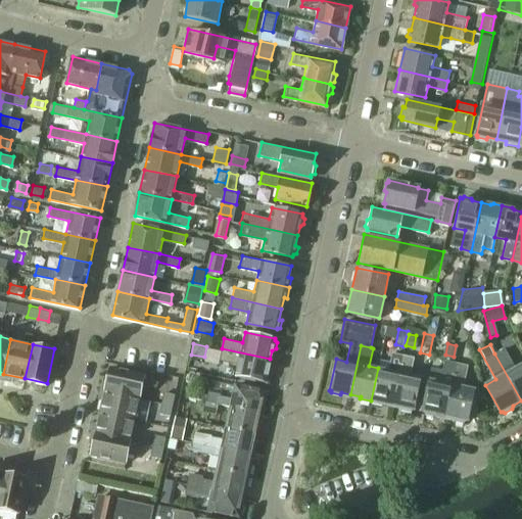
[(521,365),(517,368),(506,347),(494,354),(521,400),(521,365)]
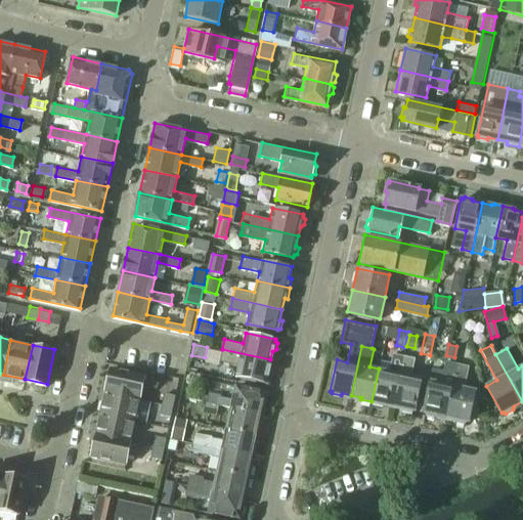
[(268,370),(270,359),(222,349),(219,359),(238,363),(235,375),(265,382),(266,379),(269,379),(271,373),(268,370)]
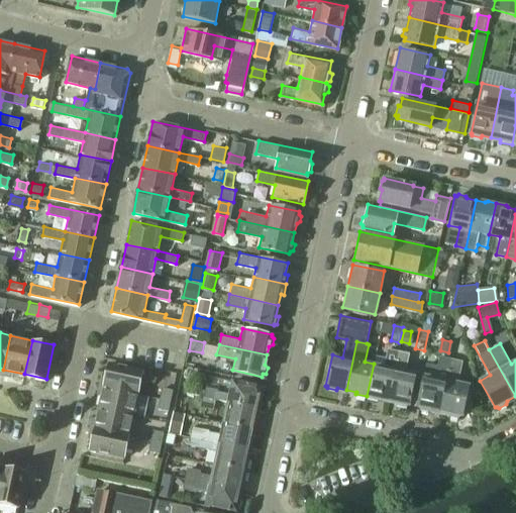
[(388,399),(398,350),(388,348),(386,357),(376,355),(374,364),(367,396),(378,399),(378,397),(388,399)]
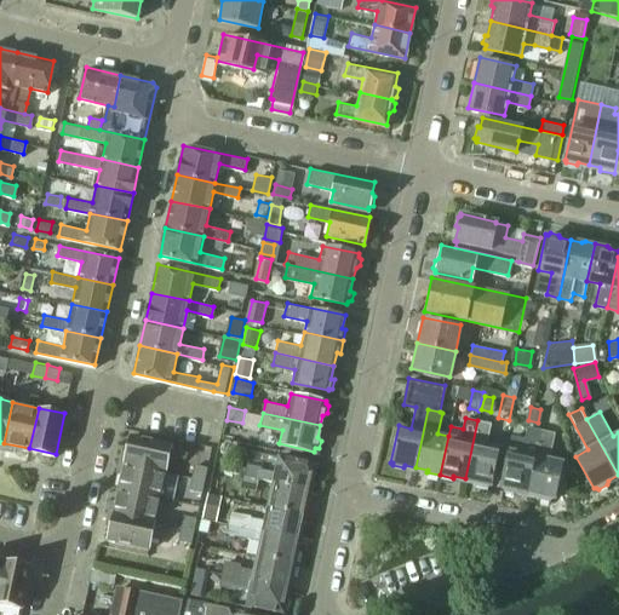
[(491,484),(499,447),(486,444),(491,424),(477,420),(465,478),(476,481),(476,483),(487,486),(488,483),(491,484)]
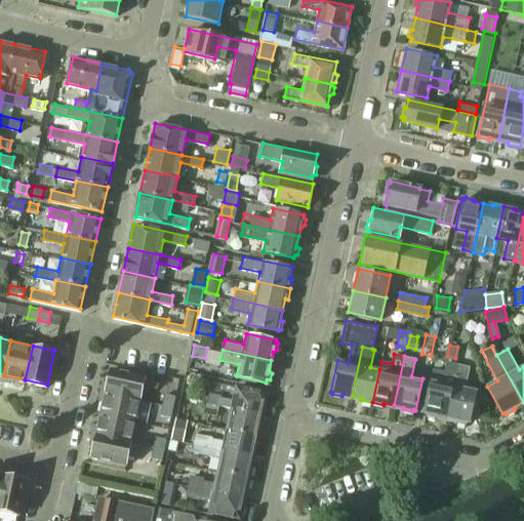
[(446,416),(458,363),(447,361),(445,371),(434,368),(424,411),(426,412),(427,414),(434,416),(436,414),(446,416)]
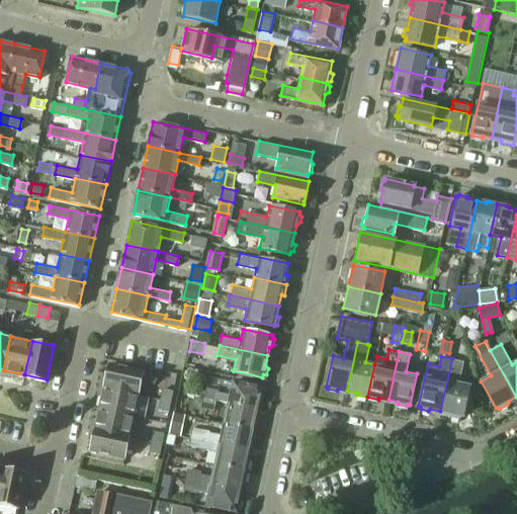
[(463,416),(470,386),(458,382),(463,360),(452,358),(440,411),(450,413),(451,416),(458,418),(460,416),(463,416)]
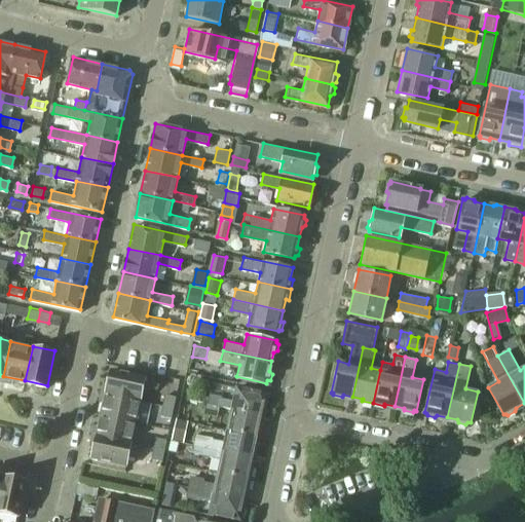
[(141,398),(146,376),(111,368),(106,390),(141,398)]
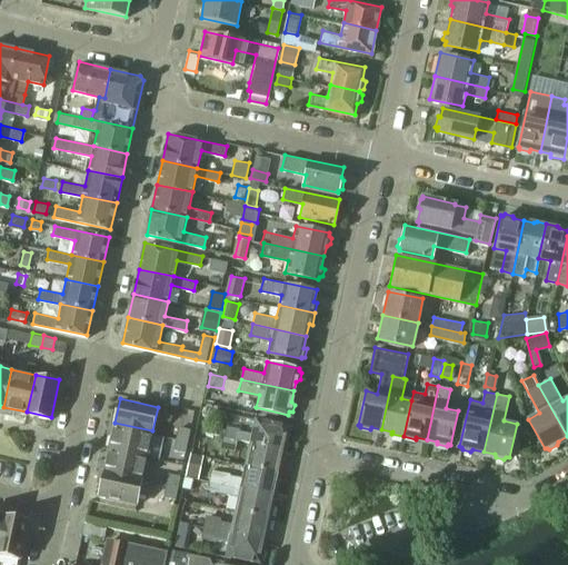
[(285,448),(290,425),(256,417),(252,432),(239,428),(240,427),(227,424),(226,427),(205,423),(202,430),(223,435),(285,448)]
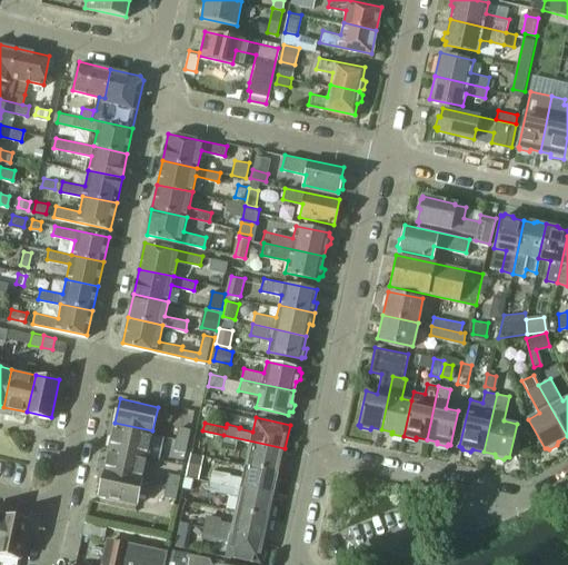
[(147,455),(152,430),(115,423),(109,446),(147,455)]
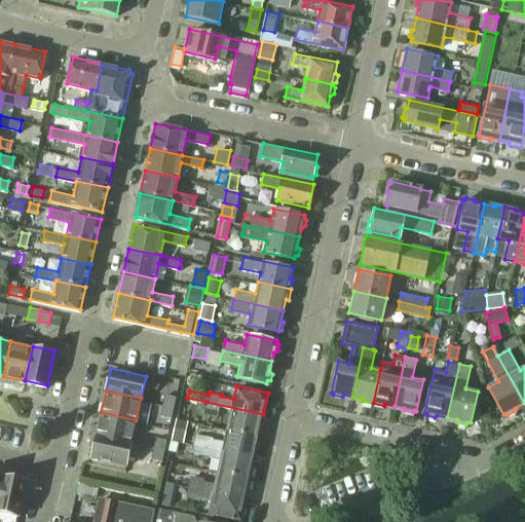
[(174,405),(176,395),(165,393),(163,403),(174,405)]
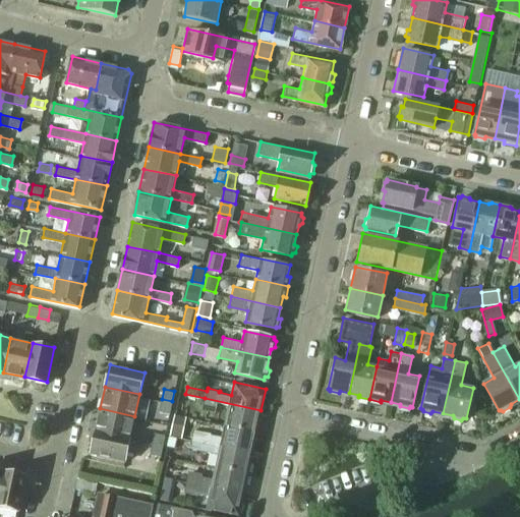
[(256,431),(261,410),(205,398),(203,408),(216,410),(216,409),(228,411),(225,423),(256,431)]
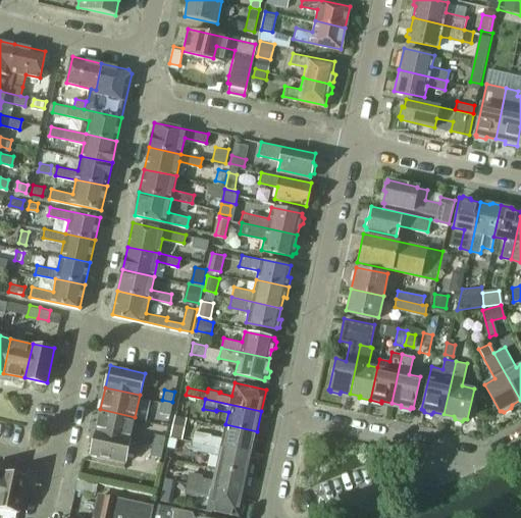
[(170,413),(172,402),(162,400),(159,411),(170,413)]
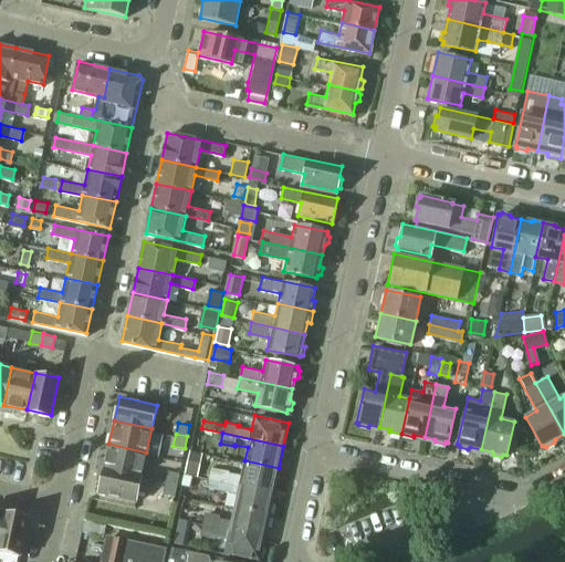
[(140,476),(146,453),(108,444),(104,468),(140,476)]
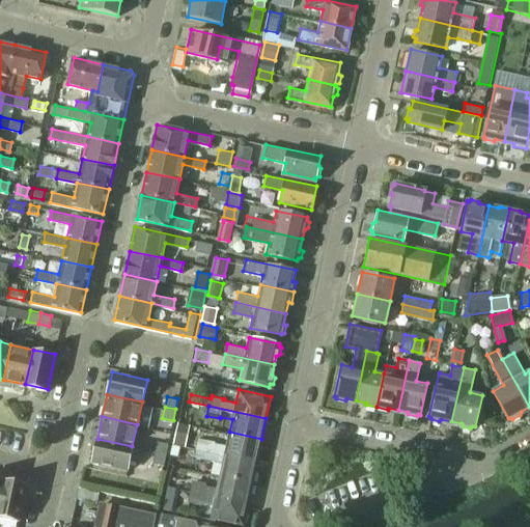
[(175,441),(186,443),(190,422),(179,420),(175,441)]
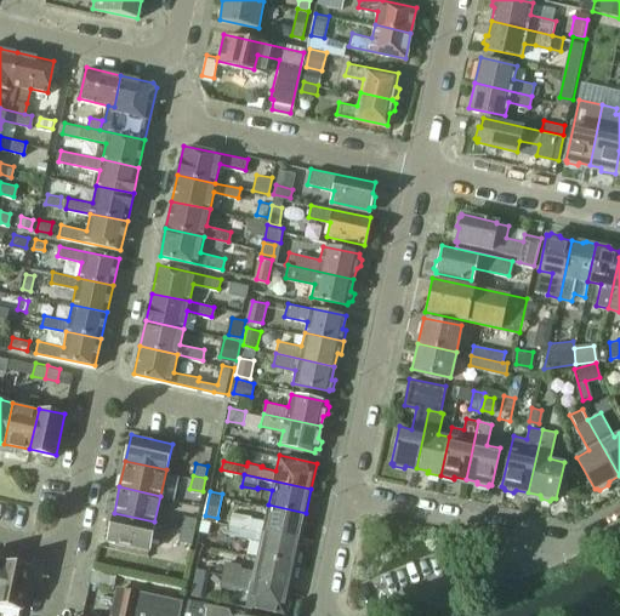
[(301,537),(306,513),(268,505),(266,518),(231,511),(228,523),(301,537)]
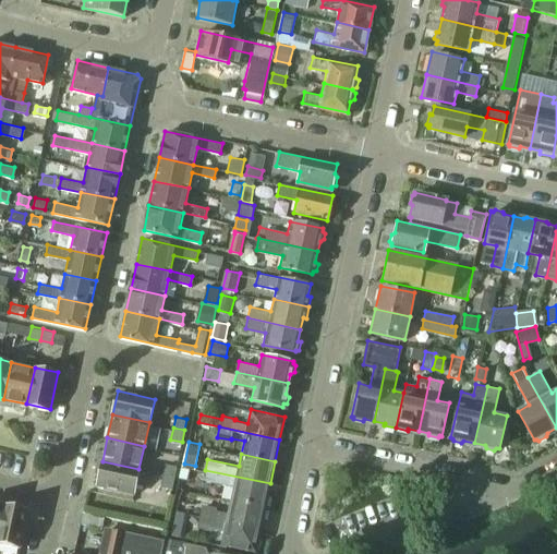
[(134,493),(138,469),(103,461),(97,484),(134,493)]
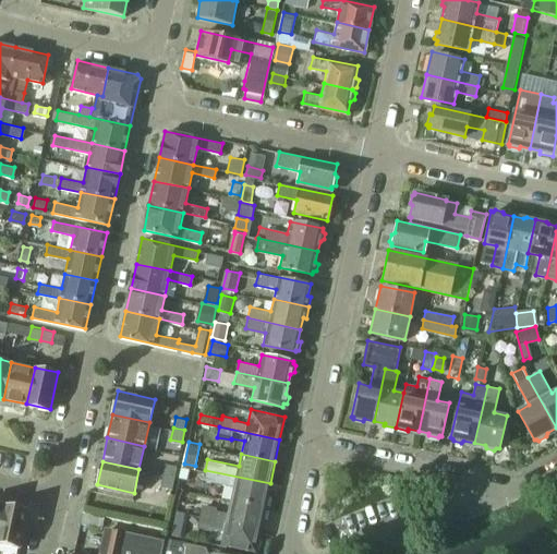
[(174,477),(177,465),(166,462),(162,474),(174,477)]
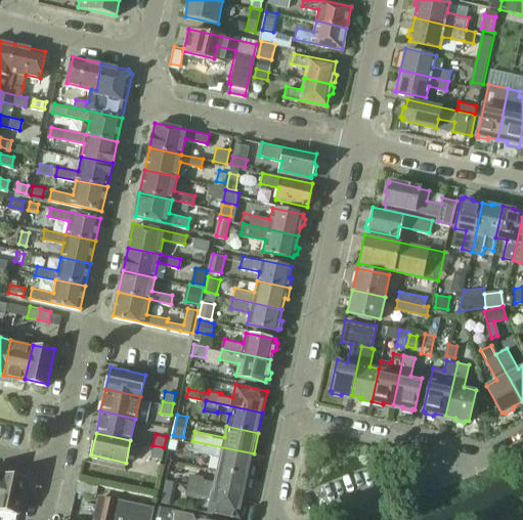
[(177,447),(179,440),(172,438),(170,446),(177,447)]
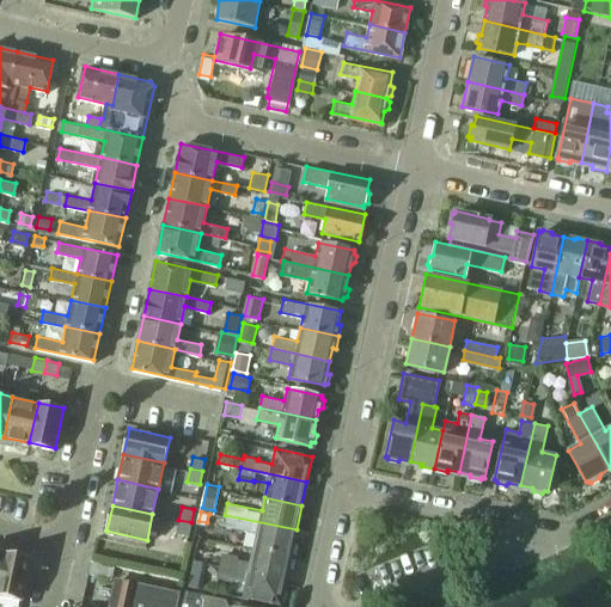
[(291,553),(297,529),(225,515),(222,527),(256,534),(254,545),(291,553)]
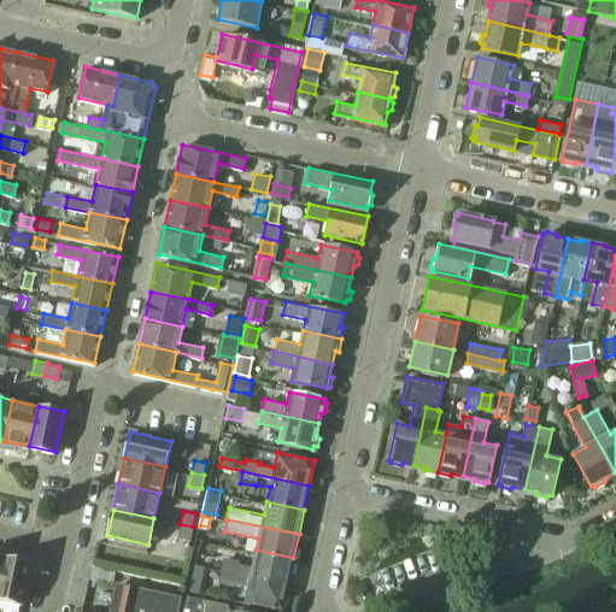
[(191,539),(193,527),(180,524),(177,536),(191,539)]
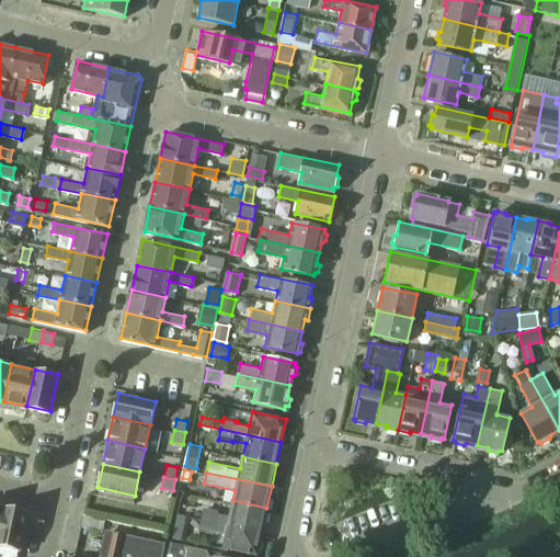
[(262,531),(266,508),(232,500),(229,514),(217,512),(217,510),(203,507),(201,518),(262,531)]
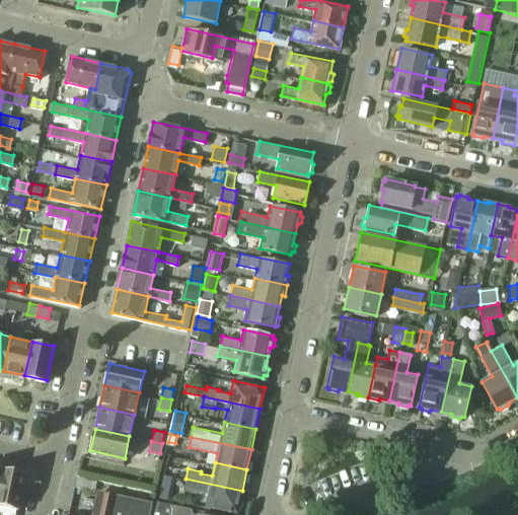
[(0,504),(18,508),(25,473),(3,469),(0,485),(0,504)]
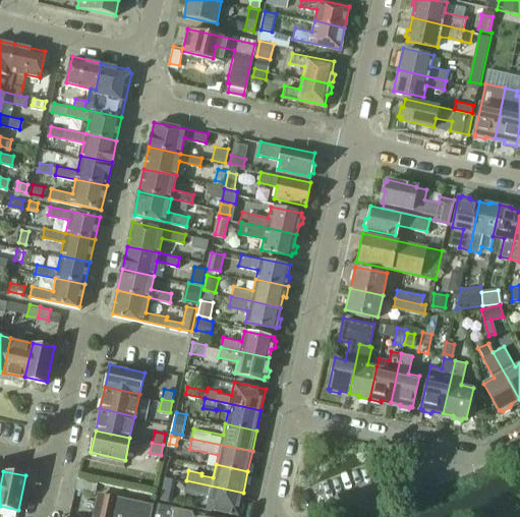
[(97,492),(100,480),(78,475),(75,486),(97,492)]
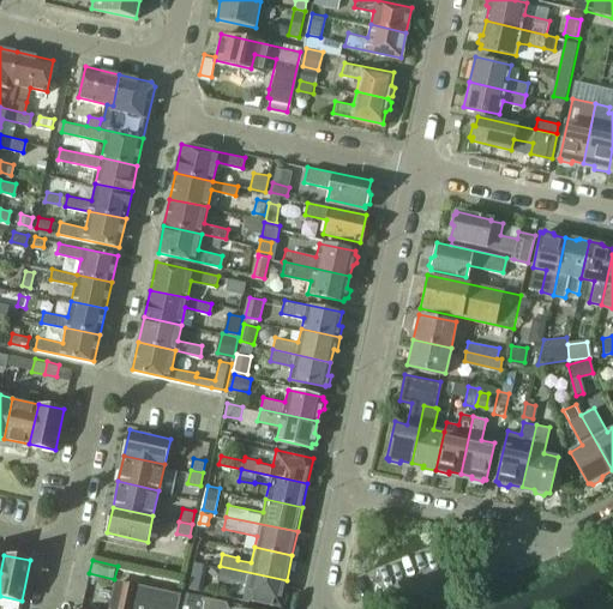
[(281,607),(287,580),(220,566),(216,579),(234,584),(234,580),(247,583),(244,598),(281,607)]
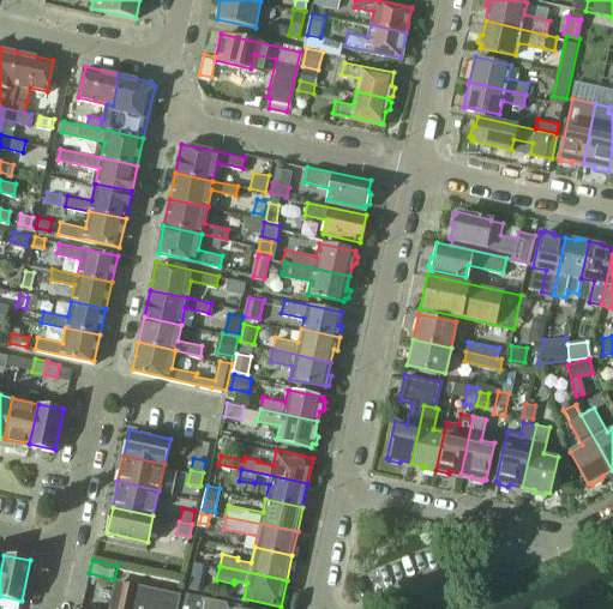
[(175,608),(180,592),(122,580),(116,608),(82,608),(80,608),(79,608),(175,608)]
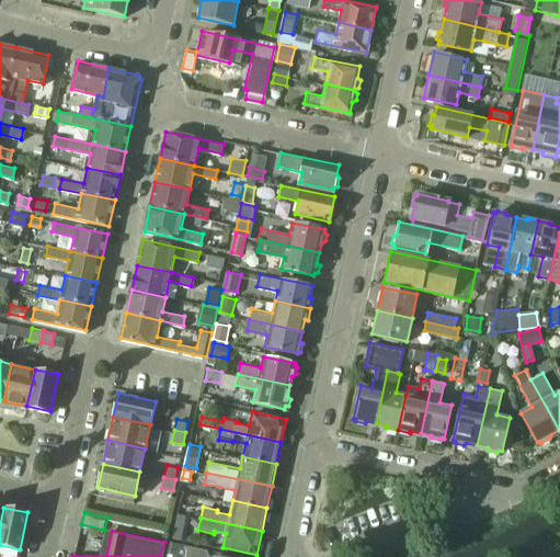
[(197,556),(194,545),(186,544),(186,549),(166,545),(162,556),(197,556)]
